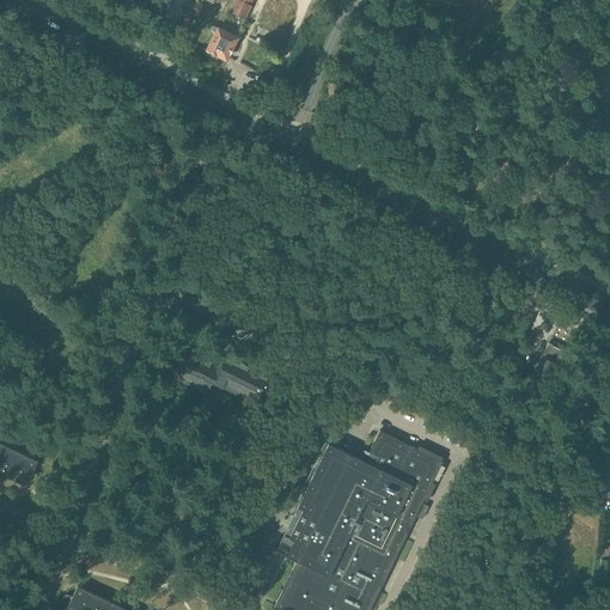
[(238,0),(232,13),(248,20),(256,0),(238,0)]
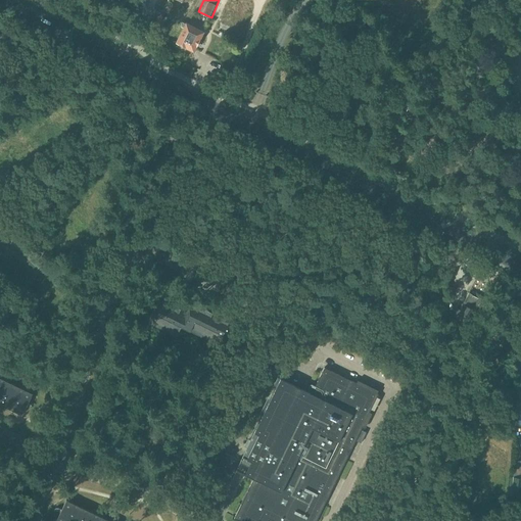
[(186,31),(180,44),(195,52),(202,39),(204,35),(193,30),(194,28),(190,25),(189,28),(184,25),(182,29),(186,31)]
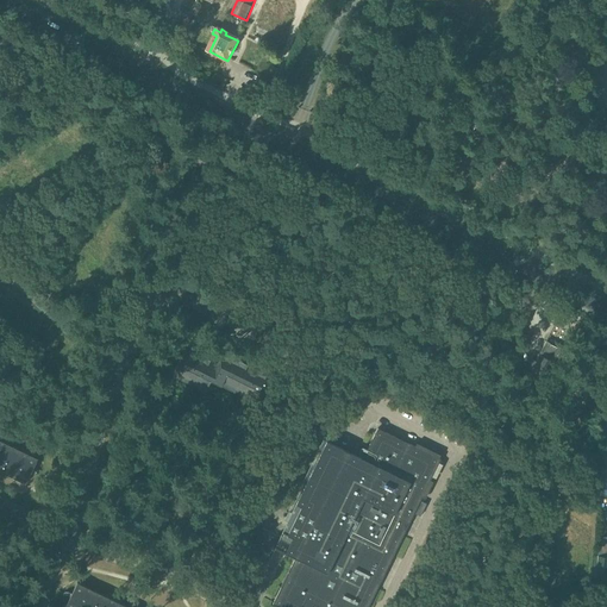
[(155,131),(151,137),(161,142),(164,136),(155,131)]
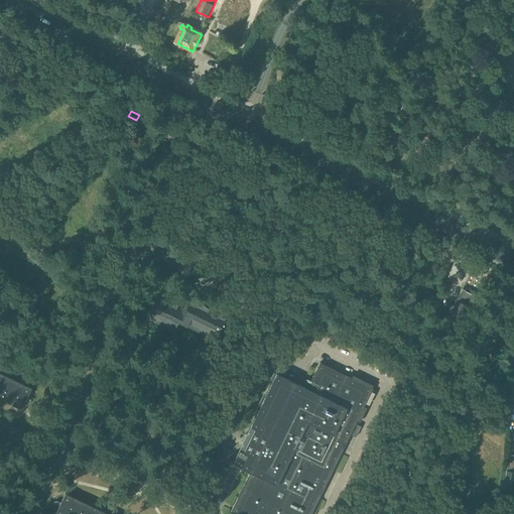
[(169,131),(165,138),(181,146),(185,139),(169,131)]
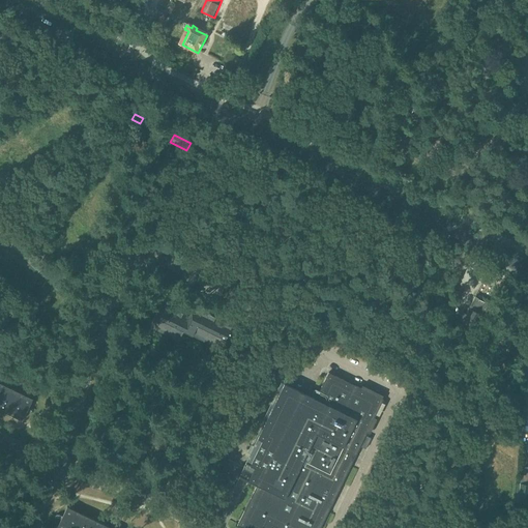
[(490,305),(477,299),(468,316),(465,315),(462,321),(466,323),(460,335),(472,342),(480,323),(484,325),(487,319),(485,318),(486,314),(489,315),(491,311),(488,309),(490,305)]
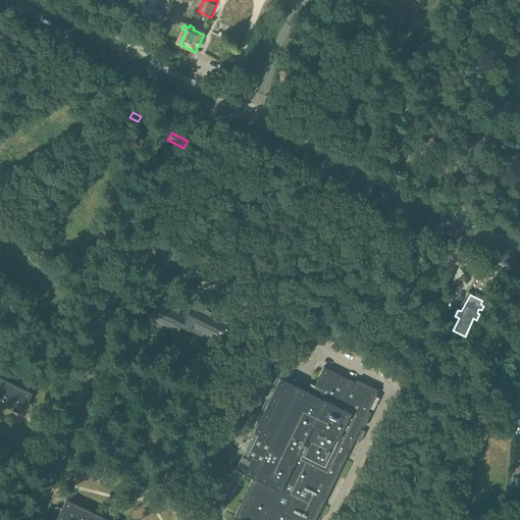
[(161,300),(150,323),(177,338),(183,327),(222,347),(228,334),(235,338),(240,326),(193,304),(190,312),(185,309),(184,311),(161,300)]
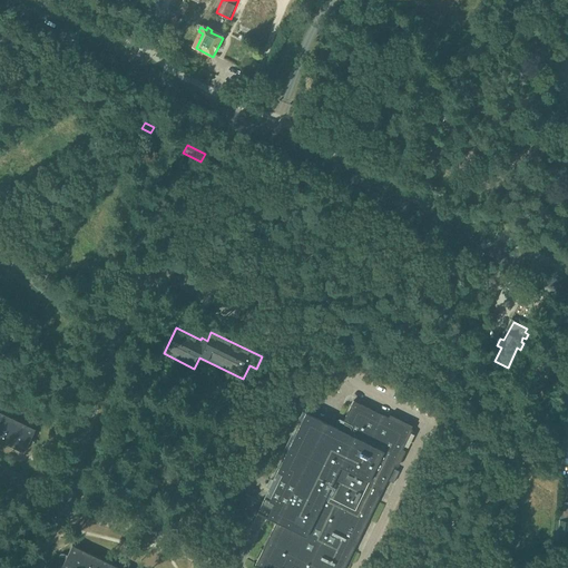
[(307,415),(268,496),(260,515),(278,525),(257,567),(348,567),(390,482),(395,486),(401,473),(395,470),(414,431),(355,402),(342,431),(307,415)]
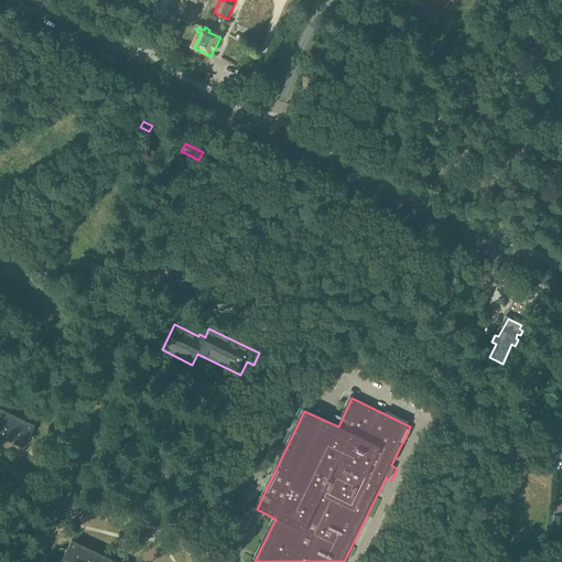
[(0,436),(26,450),(38,427),(0,408),(0,436)]
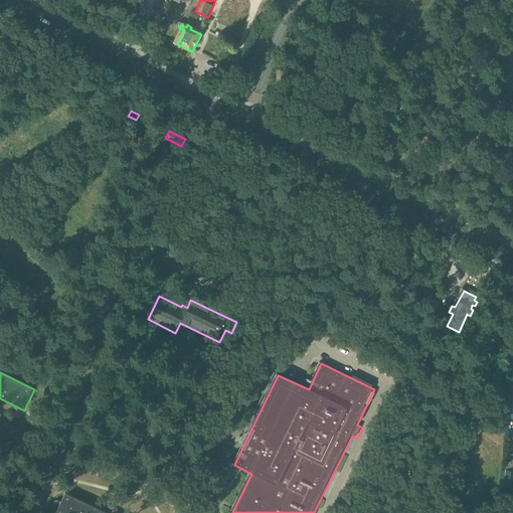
[(386,410),(382,418),(387,421),(391,413),(386,410)]
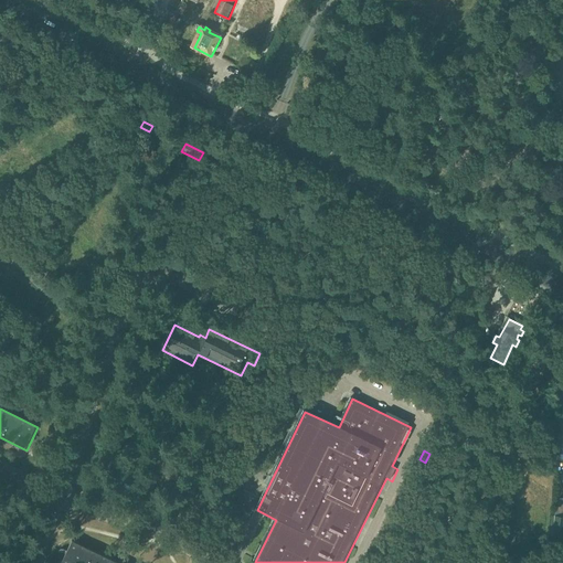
[(562,541),(562,531),(554,530),(553,540),(562,541)]
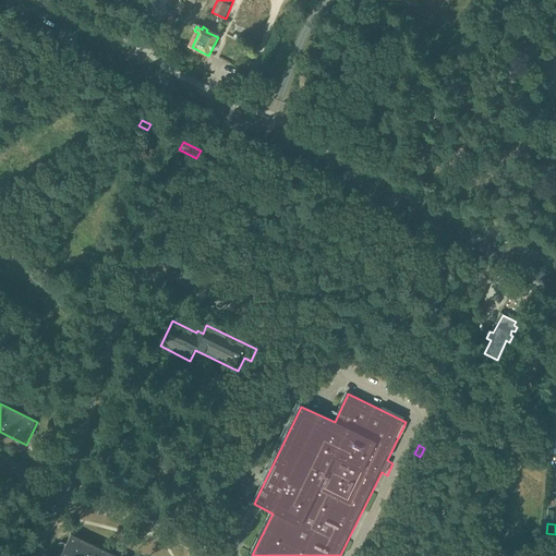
[(115,555),(73,535),(62,555),(115,555)]
